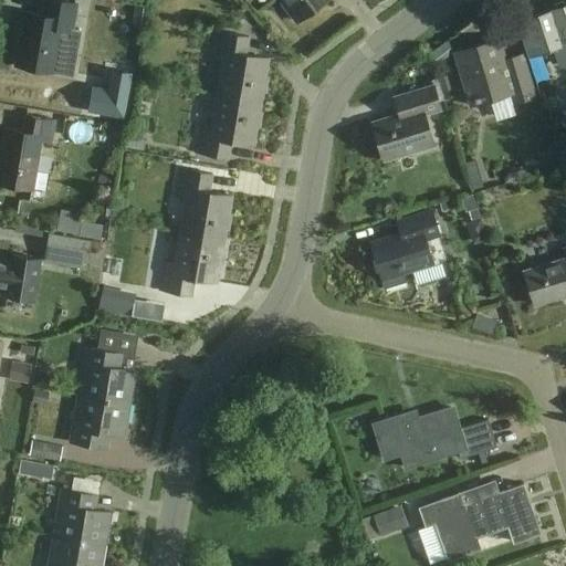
[(76,3),(59,0),(45,0),(44,16),(27,12),(17,65),(54,72),(62,30),(72,31),(76,3)]
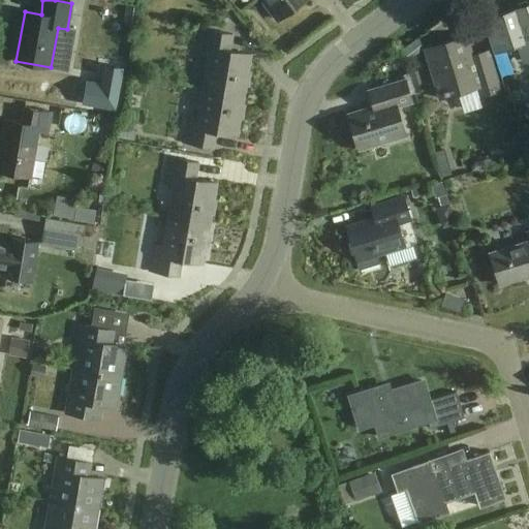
[(267,0),(268,0),(265,2),(278,20),(304,0),(267,0)]
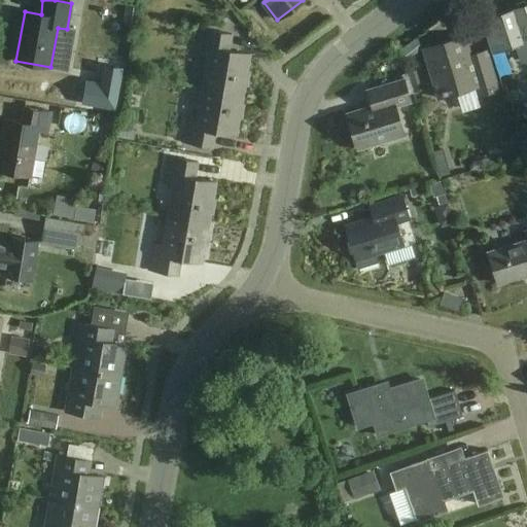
[(526,3),(504,10),(505,12),(483,20),(493,53),(520,43),(526,61),(526,60),(526,3)]
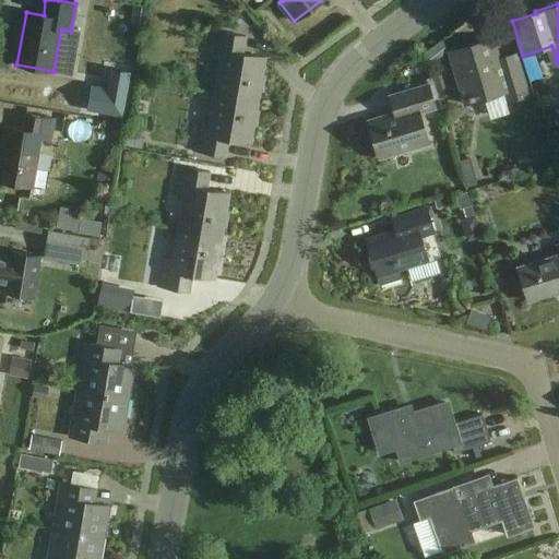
[(221,60),(215,93),(258,100),(259,91),(261,91),(264,75),(262,74),(264,57),(242,54),(246,36),(215,31),(211,58),(221,60)]
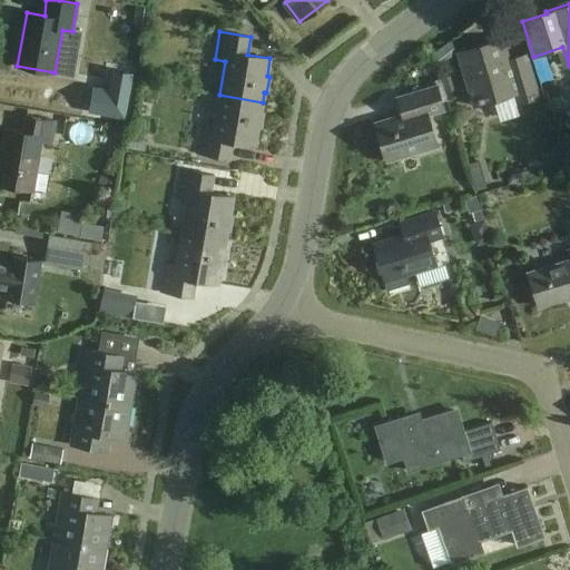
[(509,60),(503,39),(458,52),(474,106),(514,94),(518,104),(539,97),(527,55),(509,60)]
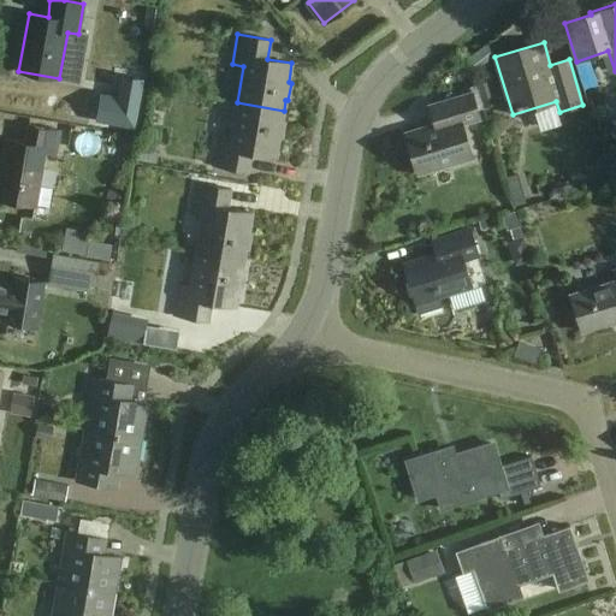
[(100,93),(95,119),(134,125),(142,78),(120,75),(117,95),(100,93)]
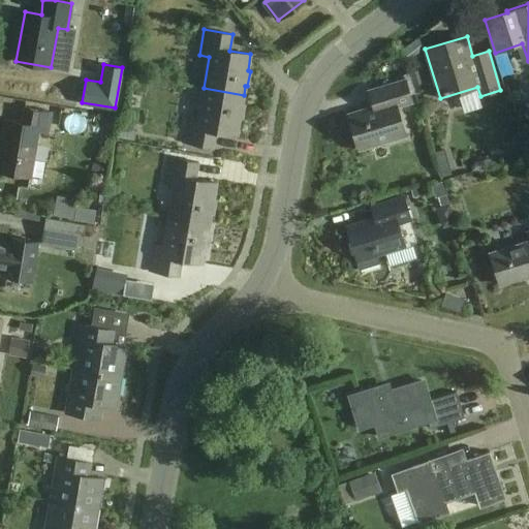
[(412,102),(405,80),(369,91),(374,106),(348,114),(359,150),(406,135),(397,106),(412,102)]
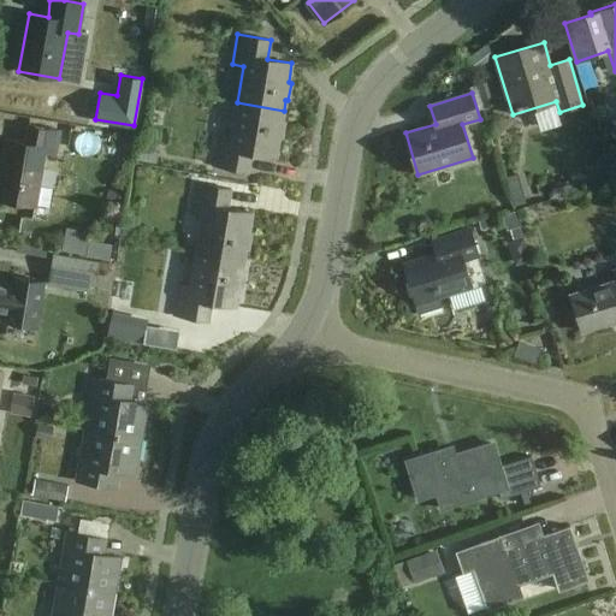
[(282,122),(284,111),(237,102),(231,138),(219,137),(214,167),(248,172),(252,154),(276,158),(279,138),(282,138),(284,122),(282,122)]
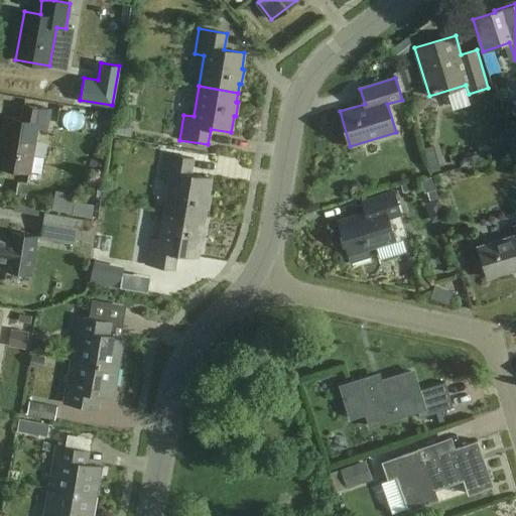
[(50,111),(24,106),(21,120),(5,117),(0,147),(0,166),(41,174),(43,158),(33,156),(38,128),(47,130),(50,111)]
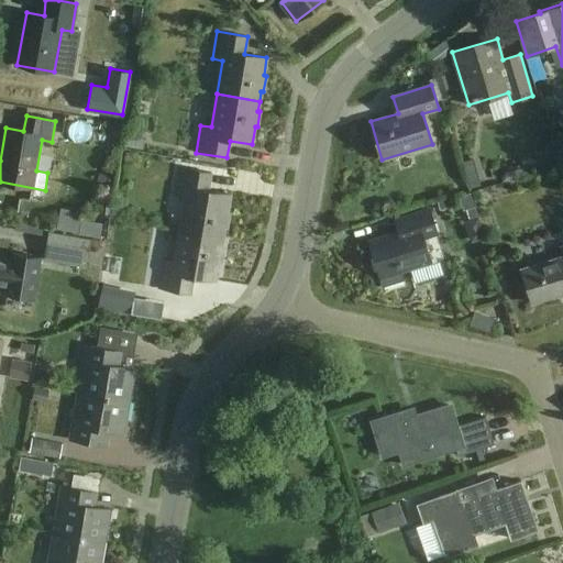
[(488,162),(471,162),(472,184),(488,184),(488,162)]
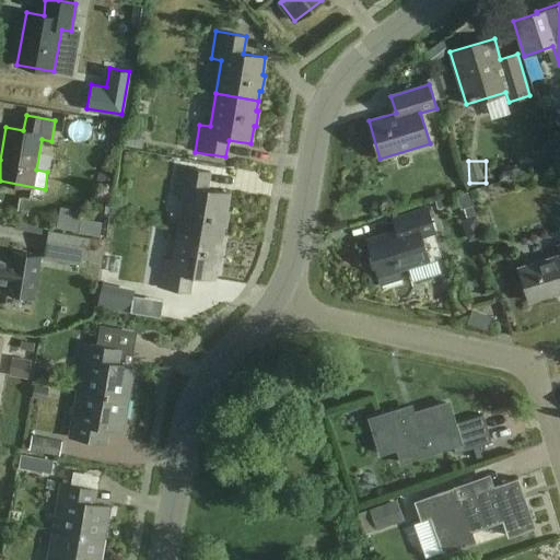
[(179,229),(222,236),(223,226),(225,226),(229,211),(226,211),(229,193),(207,189),(210,172),(179,166),(175,194),(185,196),(179,229)]
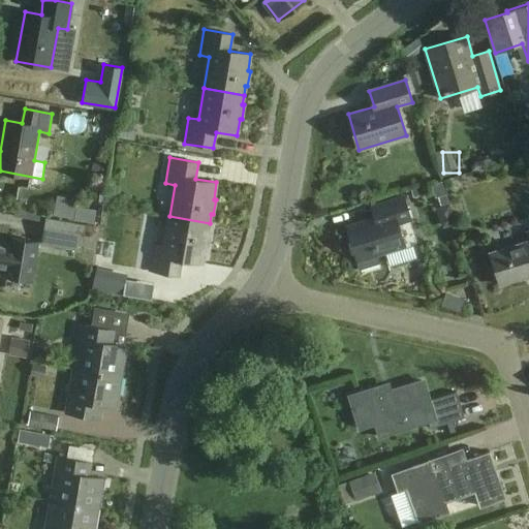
[(347,226),(359,262),(361,270),(379,265),(376,255),(405,246),(398,223),(411,219),(404,196),(372,207),(376,218),(347,226)]
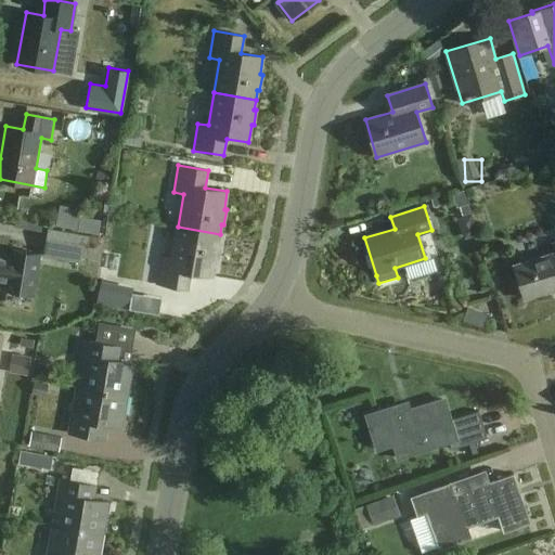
[(218,244),(220,234),(178,227),(172,259),(162,258),(157,285),(188,291),(191,273),(213,276),(216,259),(218,259),(220,244),(218,244)]
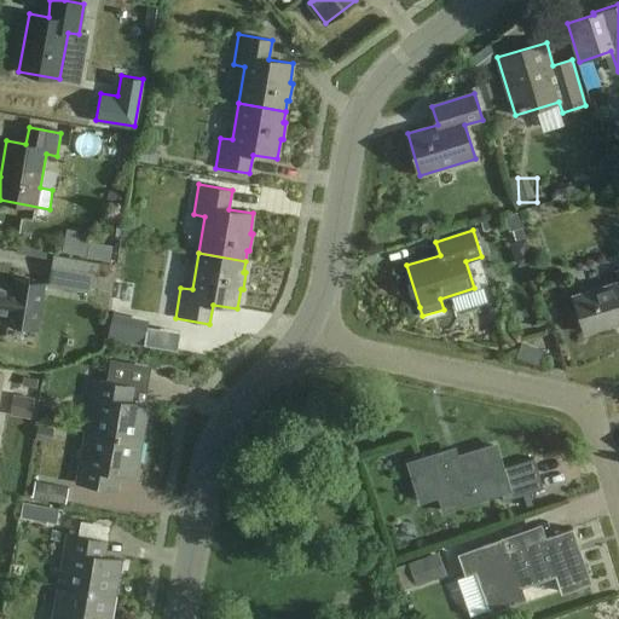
[(53,254),(50,276),(99,283),(114,285),(116,265),(103,262),(53,254)]
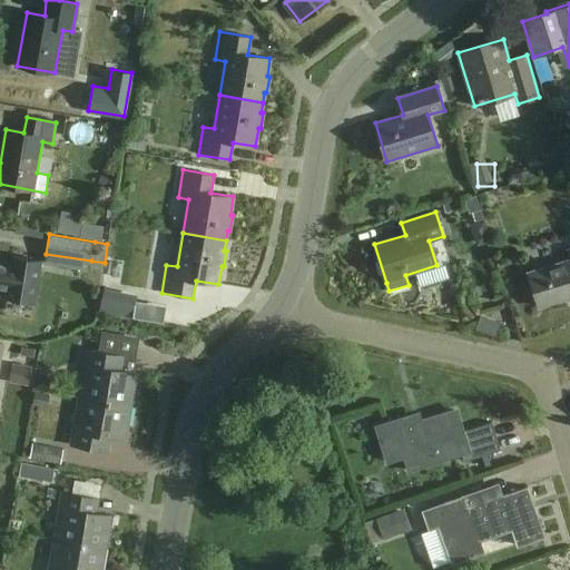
[(569,249),(568,251),(569,258),(528,273),(539,307),(569,296),(569,249)]
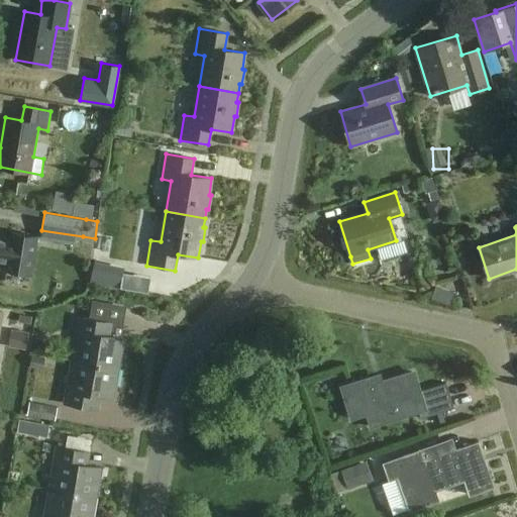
[(11,239),(0,237),(0,262),(7,264),(6,270),(31,274),(37,237),(12,233),(11,239)]
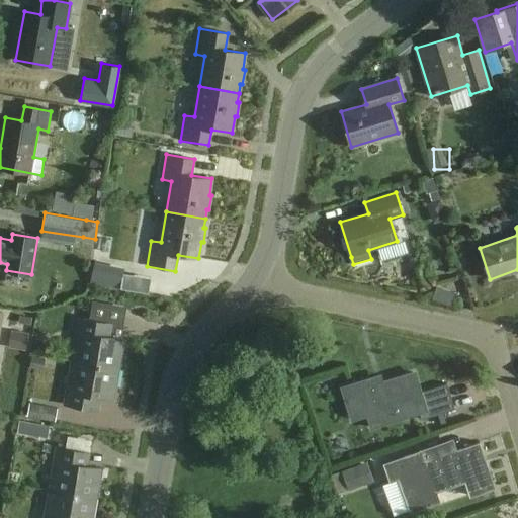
[(71,361),(119,369),(124,340),(111,337),(114,324),(78,318),(71,361)]
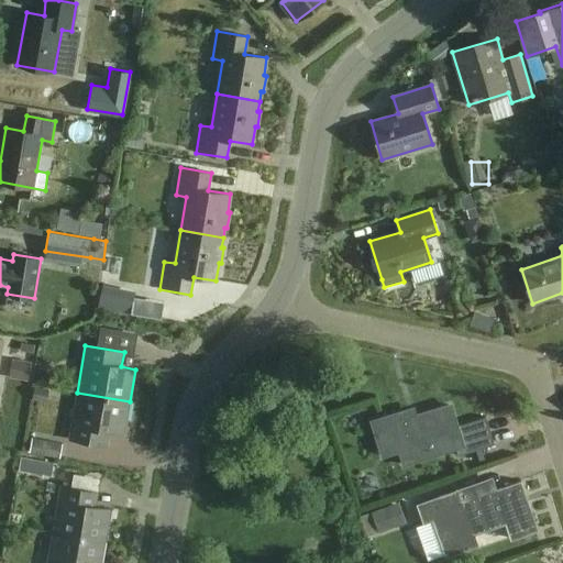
[(15,378),(36,379),(36,363),(15,362),(15,378)]
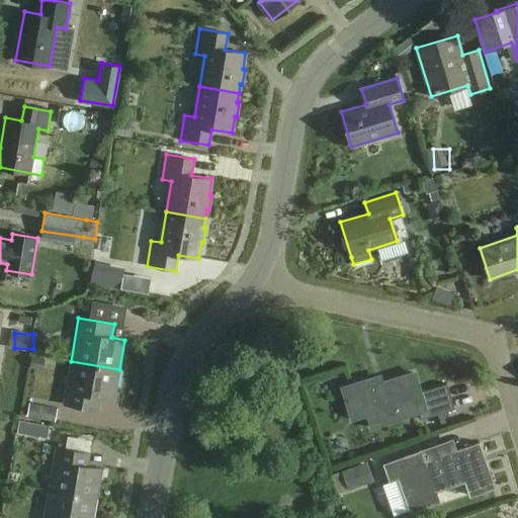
[(119,369),(71,361),(63,404),(98,410),(101,397),(114,399),(119,369)]
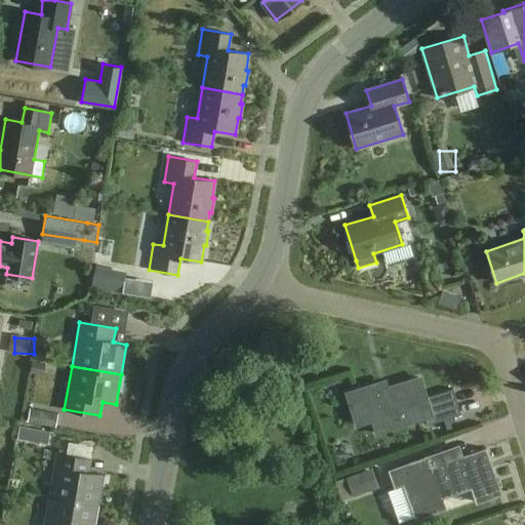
[(425,398),(418,377),(371,392),(369,386),(346,393),(357,427),(373,421),(376,434),(426,418),(428,425),(437,421),(441,435),(465,428),(460,414),(461,414),(453,389),(425,398)]
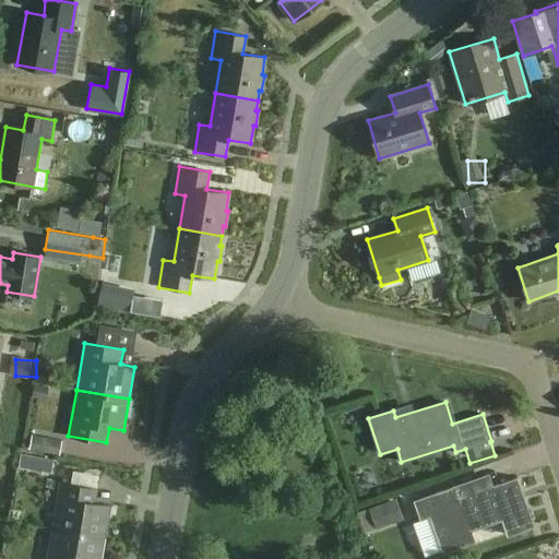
[(61,441),(32,436),(28,450),(59,455),(61,441)]
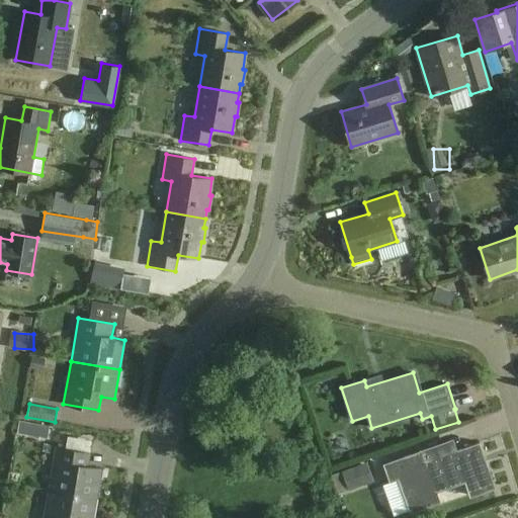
[(482,446),(480,442),(440,456),(436,445),(420,450),(434,492),(467,480),(472,495),(494,488),(480,447),(482,446)]
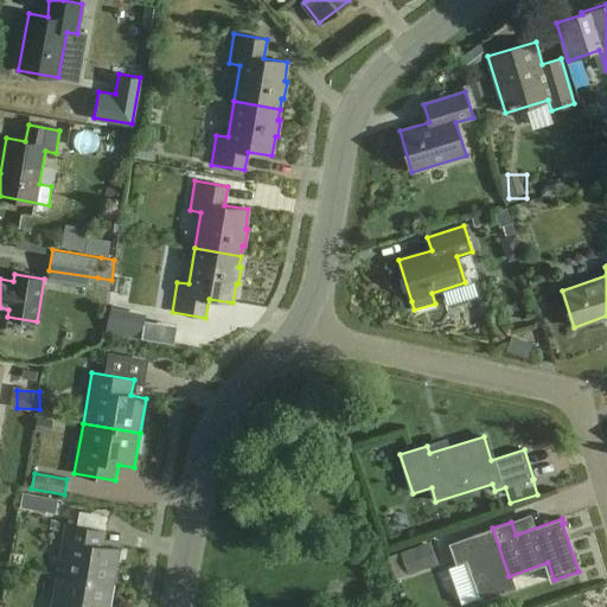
[(57,574),(114,585),(120,549),(103,547),(106,530),(65,524),(57,574)]
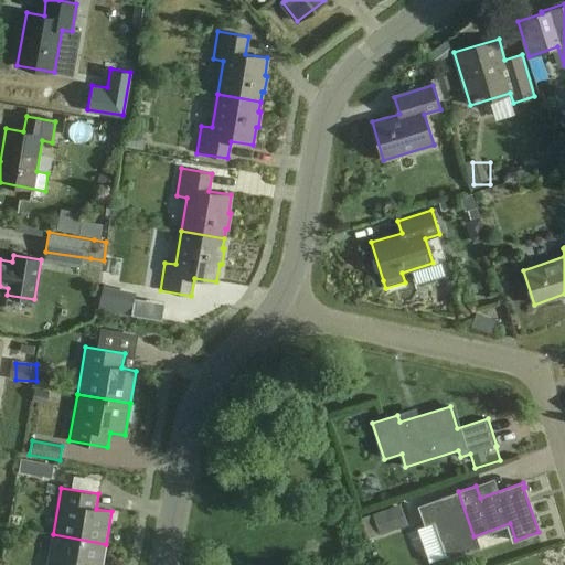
[(382,511),(384,533),(413,530),(409,507),(382,511)]
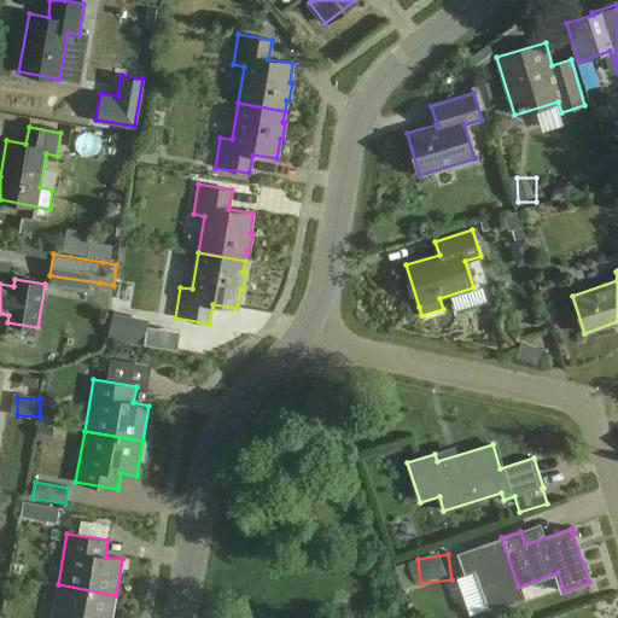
[(402,561),(404,589),(418,589),(417,561),(402,561)]
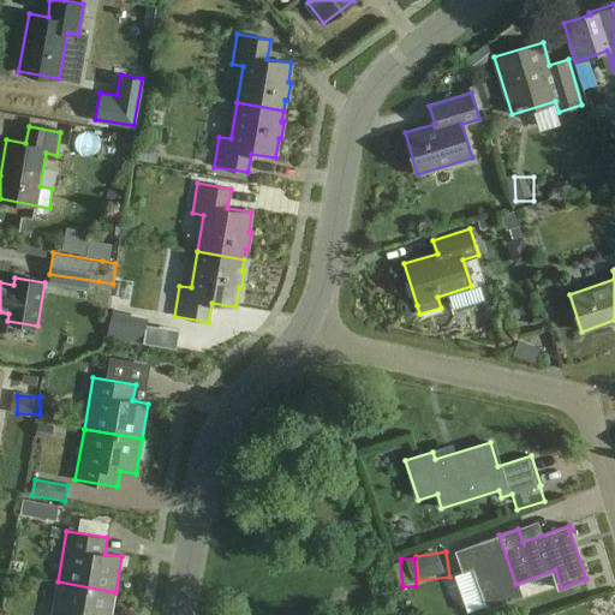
[(111,614),(115,592),(58,581),(51,614),(111,614)]
